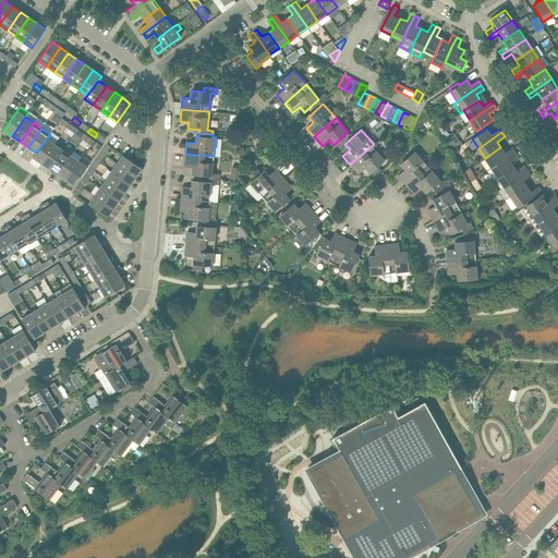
[(449,135),(444,138),(450,149),(456,146),(451,138),(450,137),(449,135)]
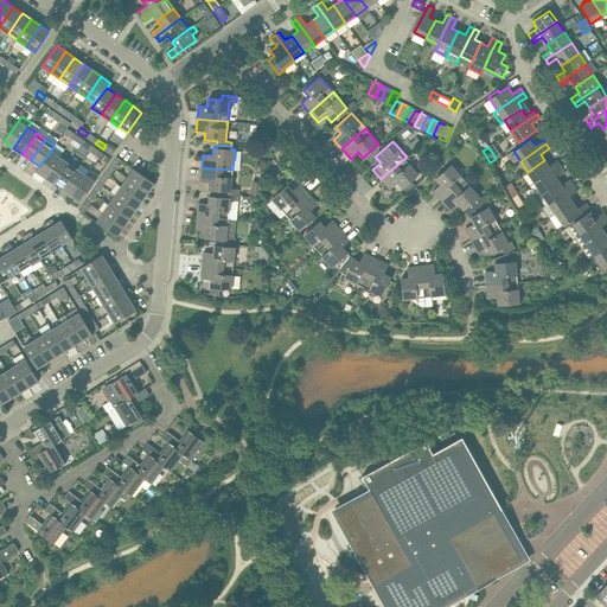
[(51,151),(39,166),(36,171),(45,178),(59,157),(51,151)]
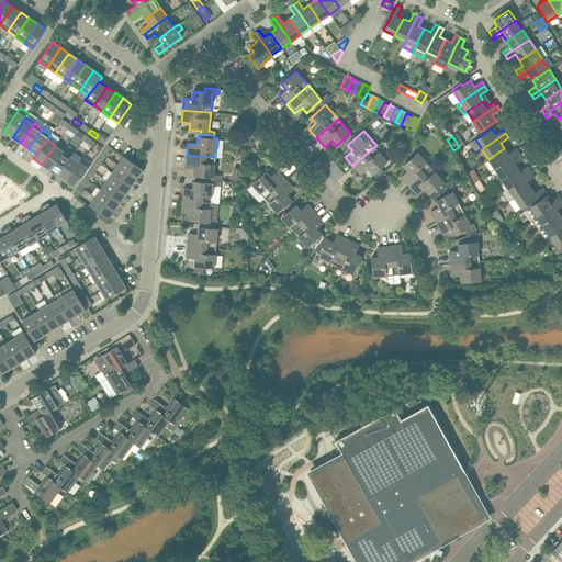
[(42,165),(49,170),(63,150),(55,145),(42,165)]
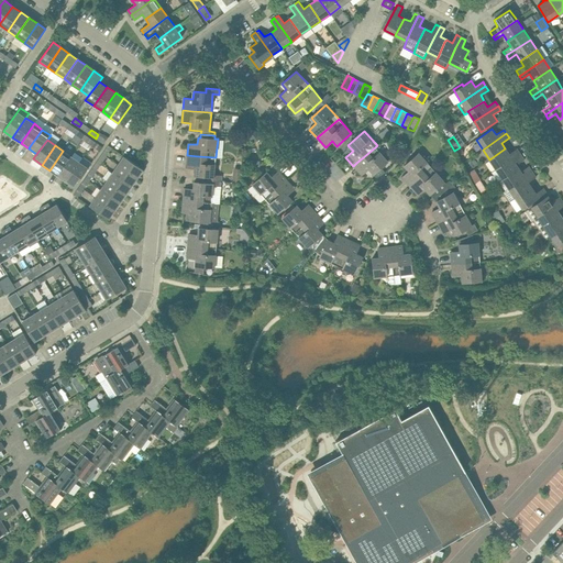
[(373,175),(388,162),(375,147),(356,163),(353,166),(362,175),(368,169),(373,175)]
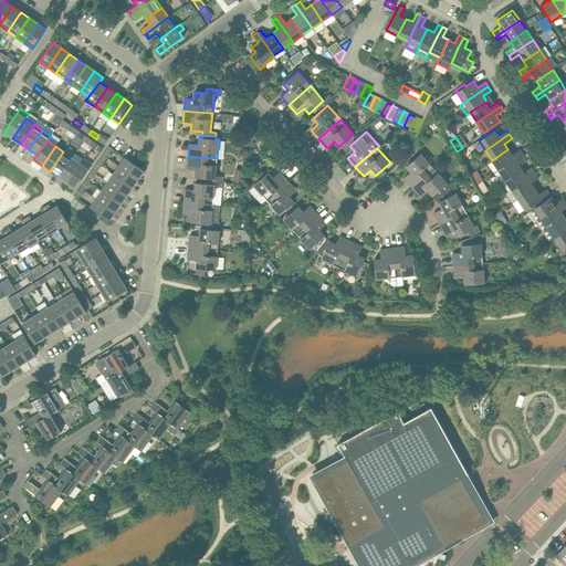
[(520,149),(512,155),(507,149),(492,160),(499,170),(522,154),(520,149)]
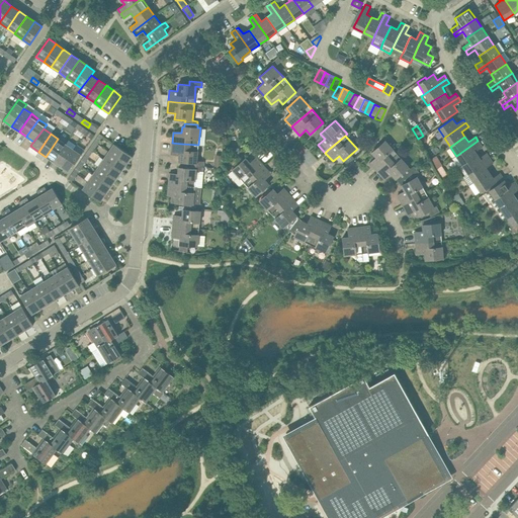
[(46,157),(54,162),(66,144),(58,139),(46,157)]
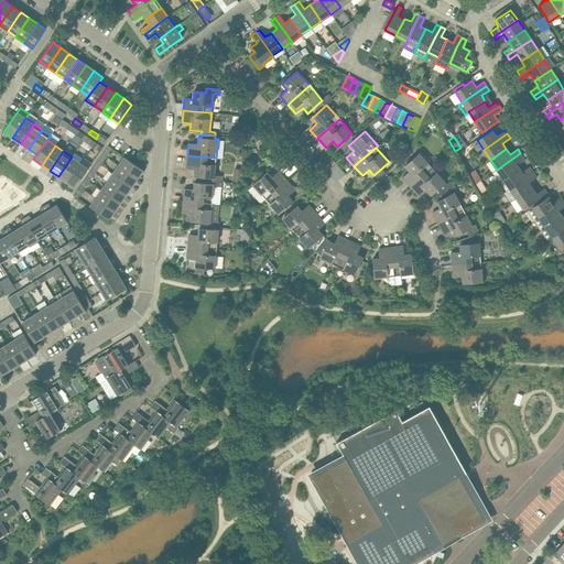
[(420,153),(405,166),(410,172),(403,177),(411,187),(414,184),(432,167),(420,153)]
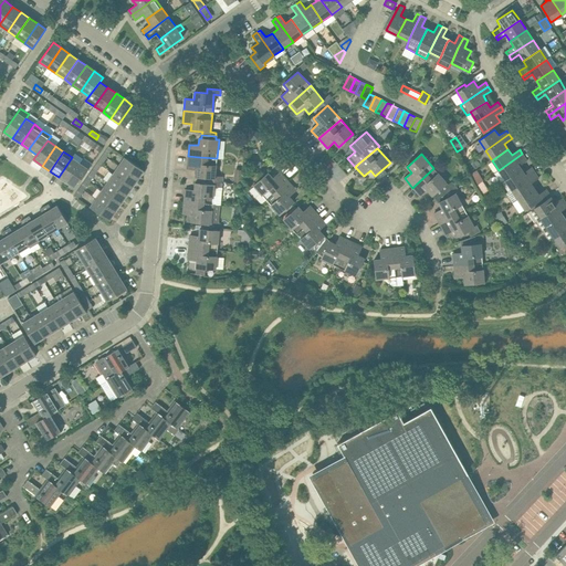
[(517,164),(525,158),(522,154),(499,170),(505,180),(521,169),(517,164)]
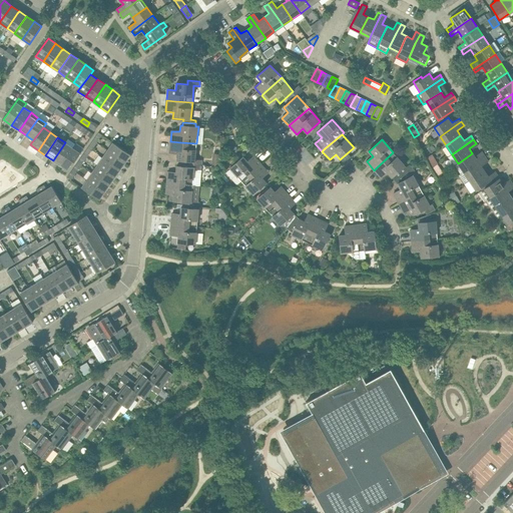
[(188,164),(200,165),(201,160),(195,160),(196,143),(180,142),(170,141),(169,152),(177,153),(177,160),(188,161),(188,164)]
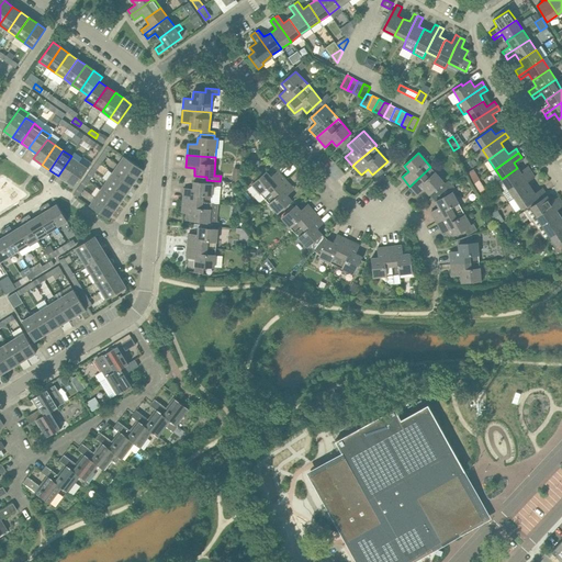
[(66,181),(67,179),(79,163),(71,156),(58,176),(66,181)]
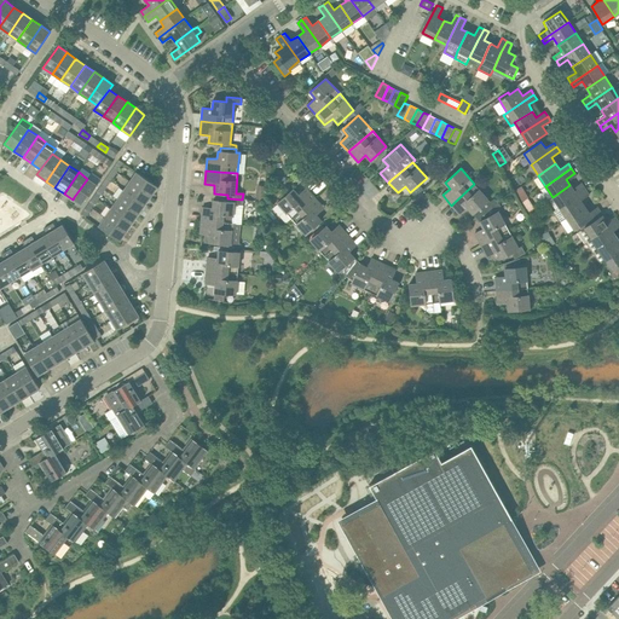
[(157,186),(137,172),(129,181),(149,195),(151,196),(157,186)]
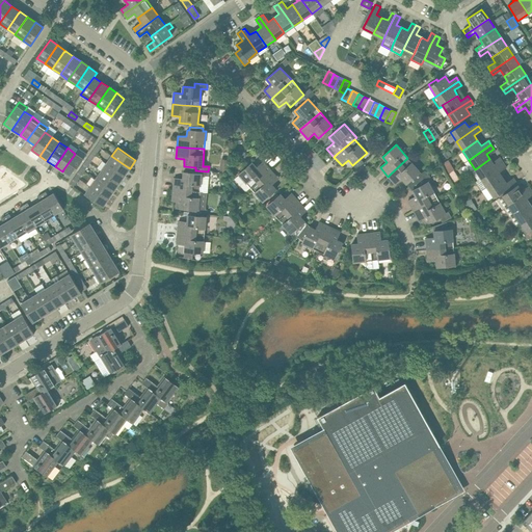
[(71,178),(83,159),(75,154),(63,169),(62,171),(71,178)]
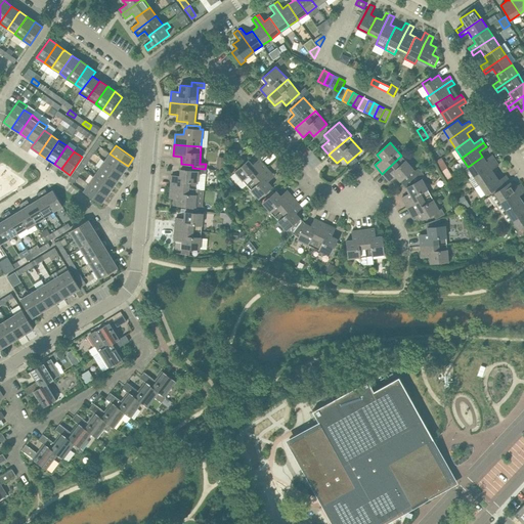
[(128,166),(126,165),(110,154),(104,161),(123,173),(128,166)]
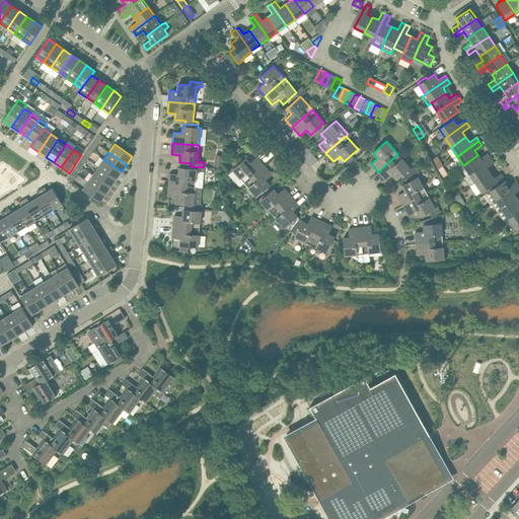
[(410,167),(397,154),(381,169),(378,172),(385,180),(391,174),(399,182),(414,172),(411,169),(410,167)]
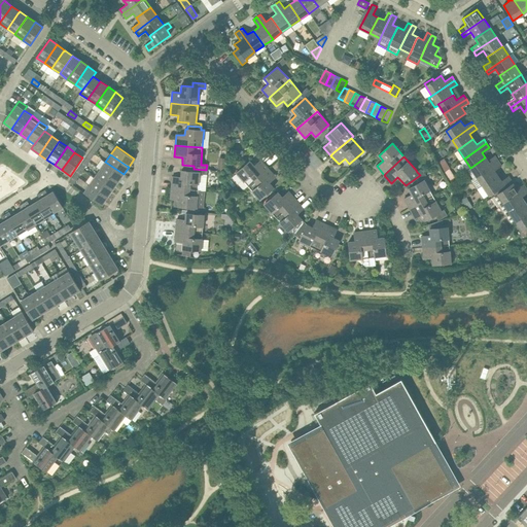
[(496,157),(489,163),(485,157),(470,168),(477,177),(498,162),(496,157)]
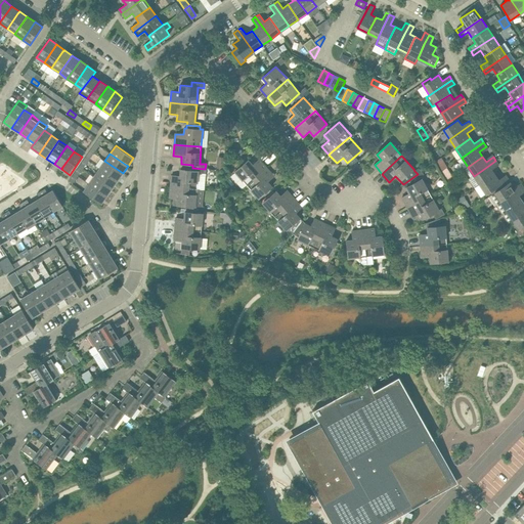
[(259,160),(253,165),(249,160),(234,172),(247,185),(266,168),(259,160)]
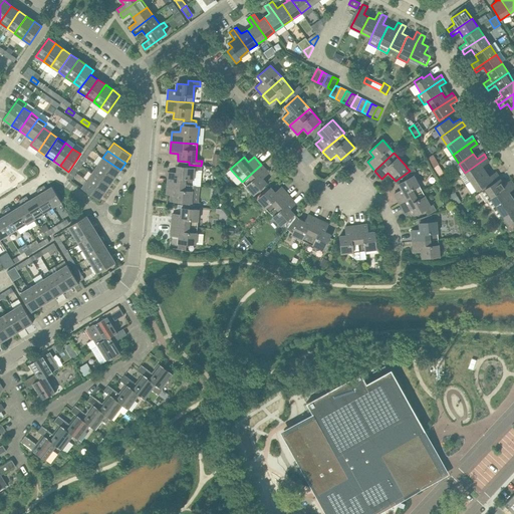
[(114,178),(120,170),(102,158),(97,166),(114,178)]
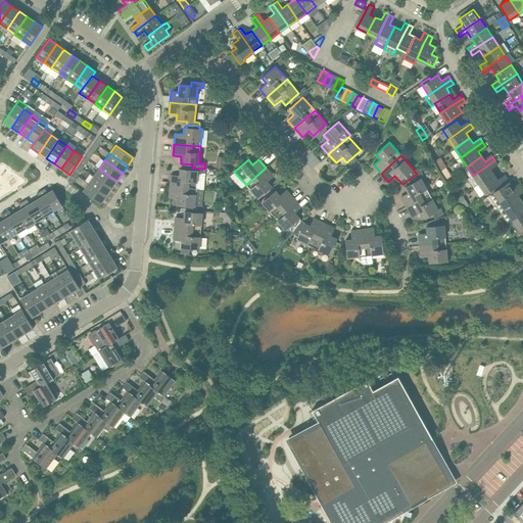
[(490,170),(497,164),(494,160),(473,176),(478,184),(493,175),(490,170)]
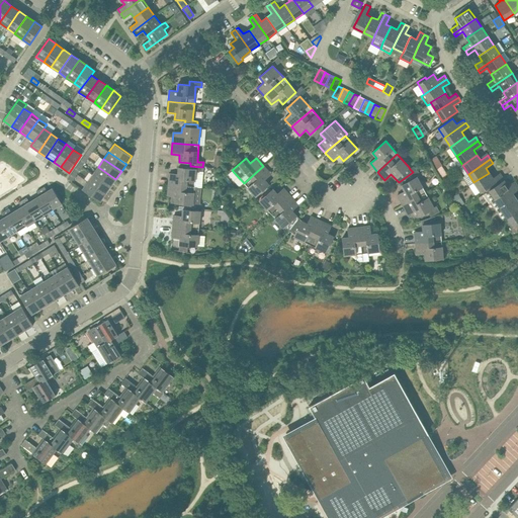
[(169,173),(168,184),(194,186),(194,187),(201,187),(203,167),(202,167),(190,166),(190,169),(178,168),(178,174),(169,173)]
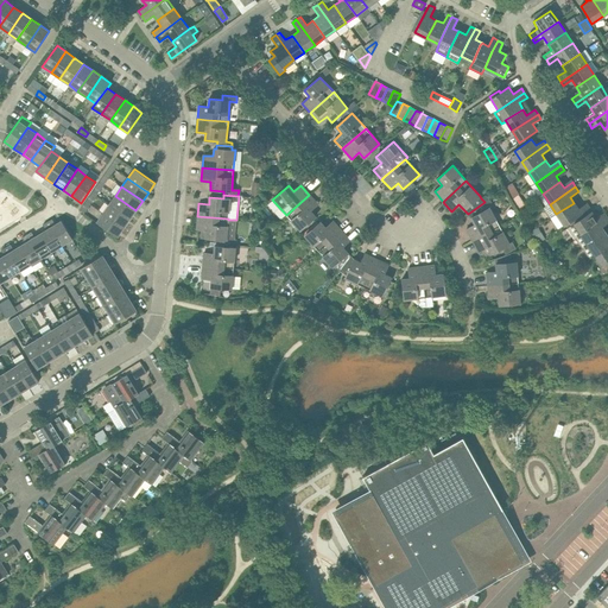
[(310,210),(318,204),(309,195),(286,215),(301,230),(316,216),(310,210)]
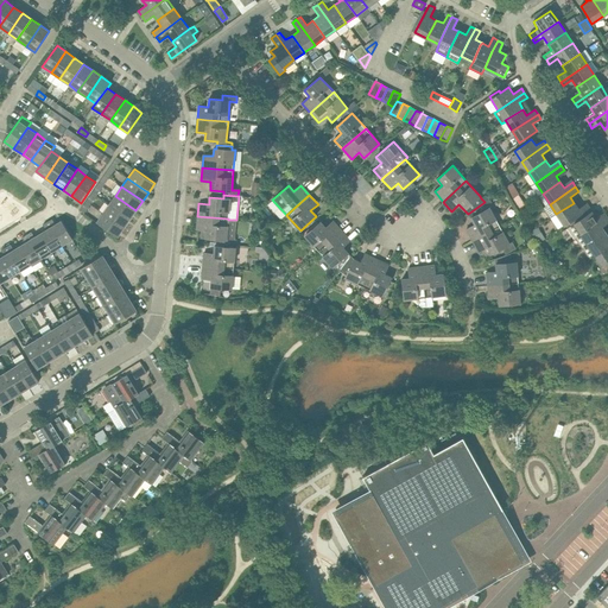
[(135,210),(115,196),(109,204),(130,219),(135,210)]
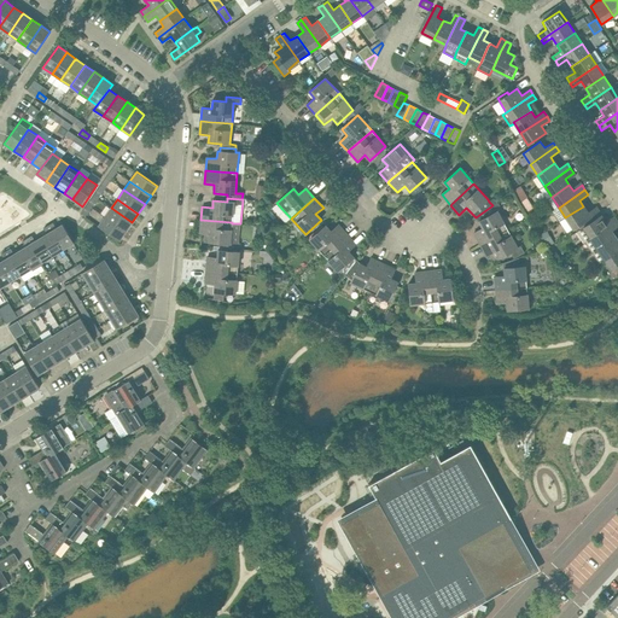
[(496,209),(493,205),(476,217),(479,221),(483,228),(473,233),(481,245),(487,242),(507,229),(496,209)]
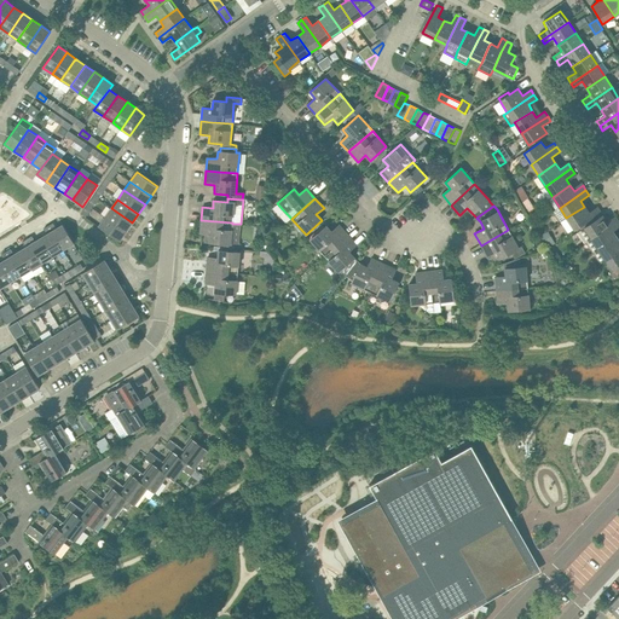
[(597,207),(589,213),(584,207),(566,218),(574,230),(601,212),(597,207)]
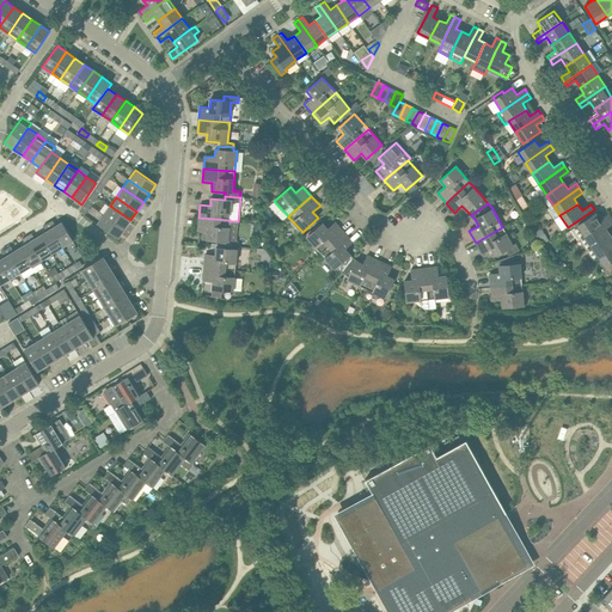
[(130,220),(110,206),(104,215),(124,230),(130,220)]
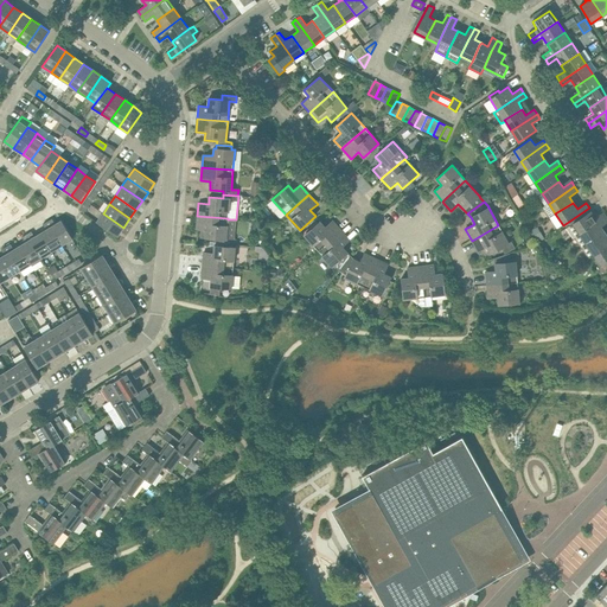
[(573,223),(566,228),(574,240),(575,238),(574,237),(606,217),(604,212),(595,218),(590,211),(573,223)]
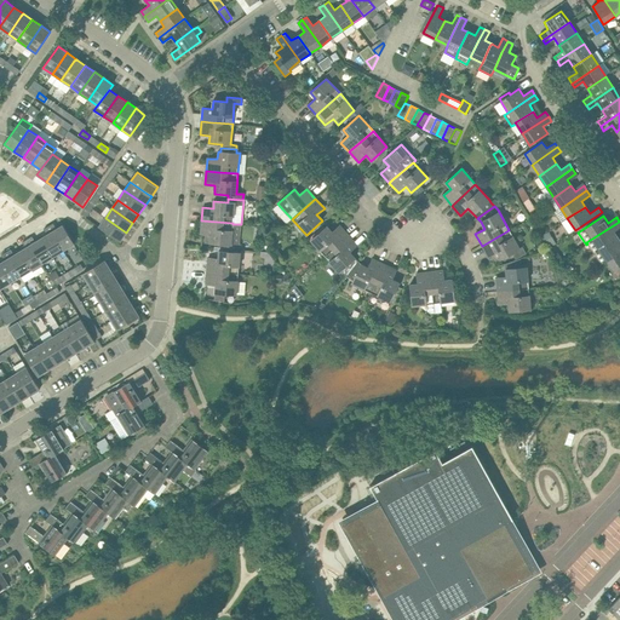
[(105,218),(98,227),(120,241),(126,233),(105,218)]
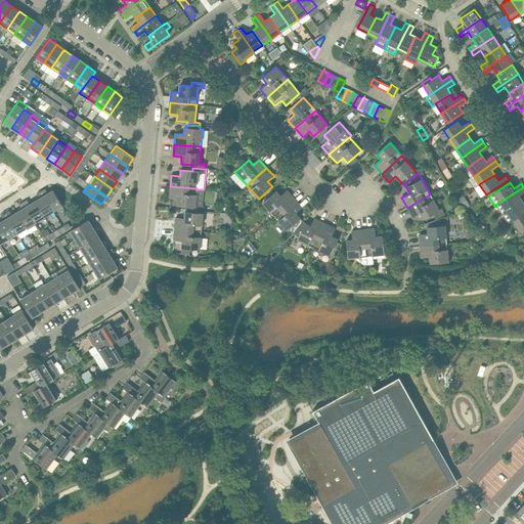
[(197,188),(170,186),(169,198),(178,199),(177,205),(185,206),(185,209),(199,210),(199,207),(202,207),(204,189),(197,189),(197,188)]
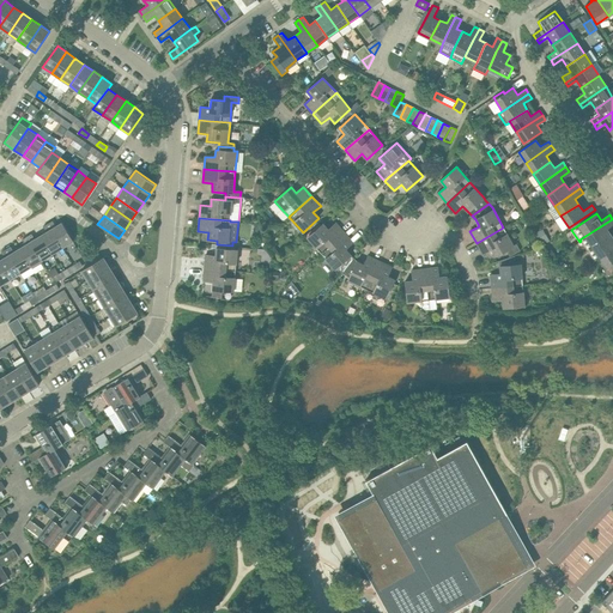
[(612,224),(612,220),(612,219),(580,240),(581,241),(587,250),(611,235),(607,229),(612,224)]
